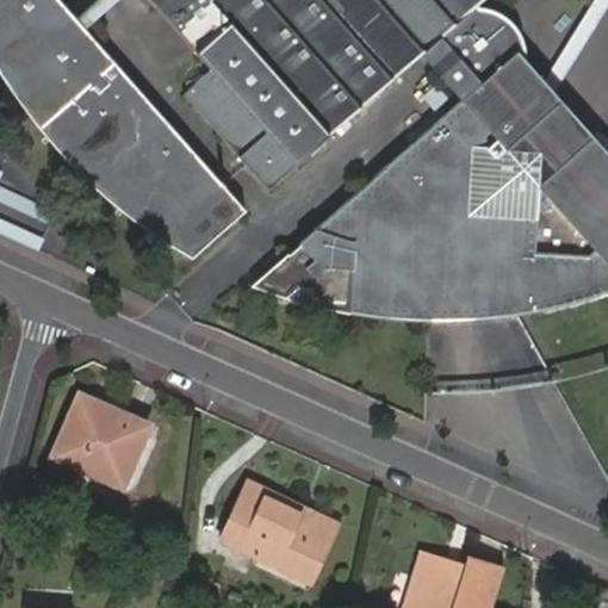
[(243,208),(60,0),(0,0),(0,56),(19,87),(53,131),(90,172),(122,203),(173,244),(191,256),(243,208)]
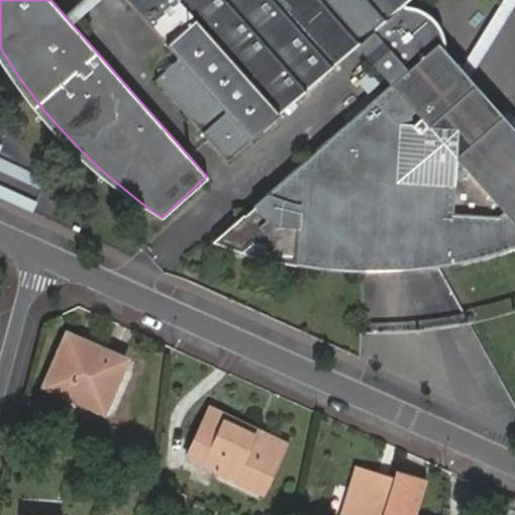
[(128,0),(180,57),(153,80),(227,161),(355,44),(390,83),(256,204),(269,217),(259,226),(246,213),(216,240),(232,247),(267,260),(301,269),(327,274),(354,277),(361,277),(372,277),(376,276),(380,274),(384,273),(388,273),(390,273),(392,273),(397,273),(401,274),(405,274),(409,276),(411,277),(443,273),(461,270),(487,264),(514,254),(514,147),(510,143),(505,139),(499,135),(493,133),(486,131),(479,130),(473,130),(454,108),(453,81),(438,82),(432,75),(432,60),(442,58),(443,50),(443,44),(441,31),(434,20),(424,12),(411,7),(405,6),(402,3),(405,0),(128,0)]
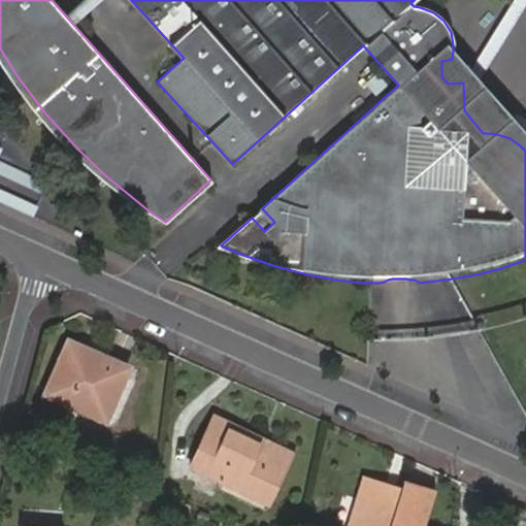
[(508,0),(470,64),(480,74),(524,0),(508,0)]
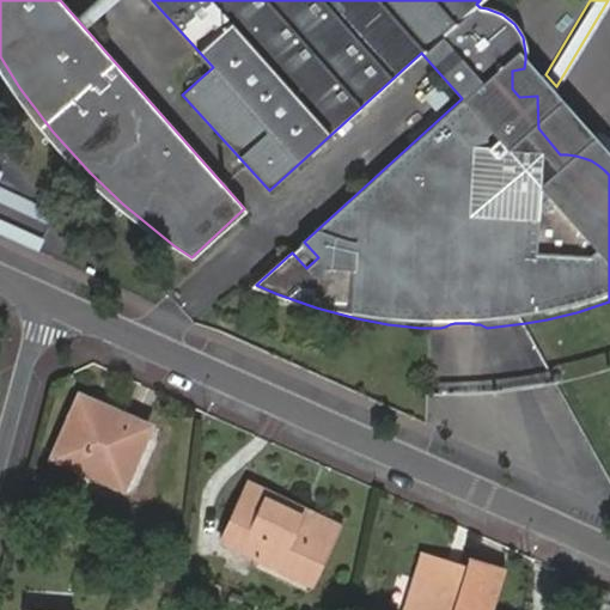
[(546,74),(525,53),(525,60),(524,68),(512,71),(512,89),(519,97),(537,96),(538,128),(560,154),(567,154),(575,156),(584,158),(591,160),(598,165),(604,170),(609,175),(609,146),(556,86),(546,74)]
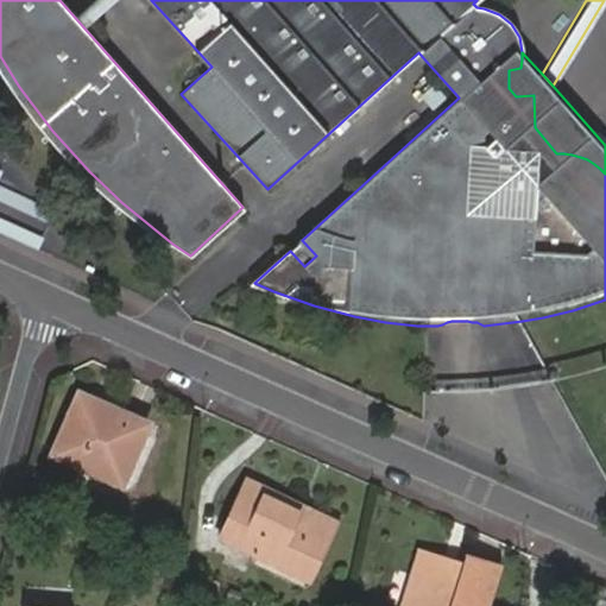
[(52,209),(0,183),(0,200),(46,221),(52,209)]
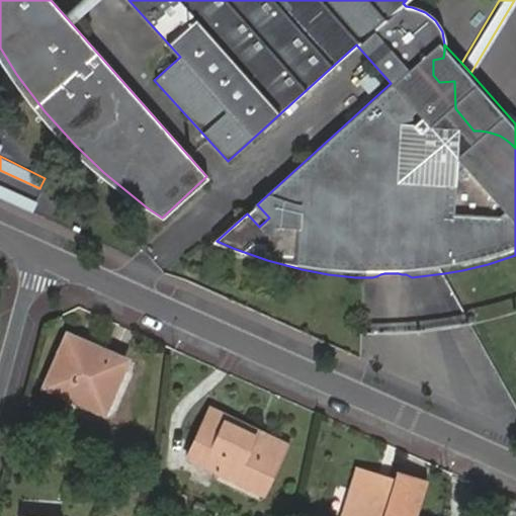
[(0,198),(30,212),(36,200),(0,184),(0,198)]
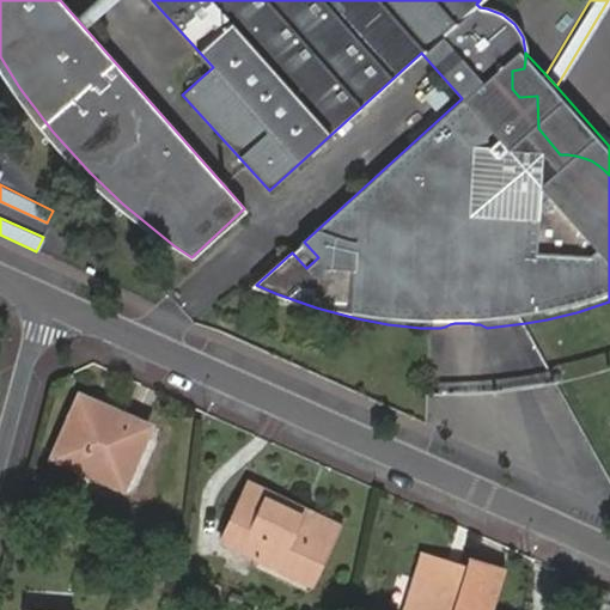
[(318,257),(304,242),(292,252),(306,268),(318,257)]
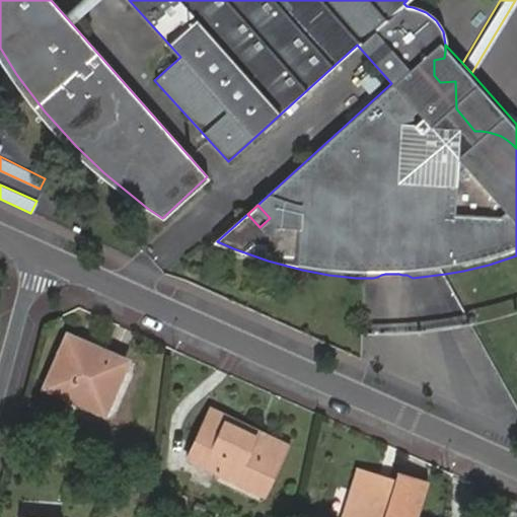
[(76,393),(128,416),(149,368),(71,334),(48,387),(73,398),(76,393)]
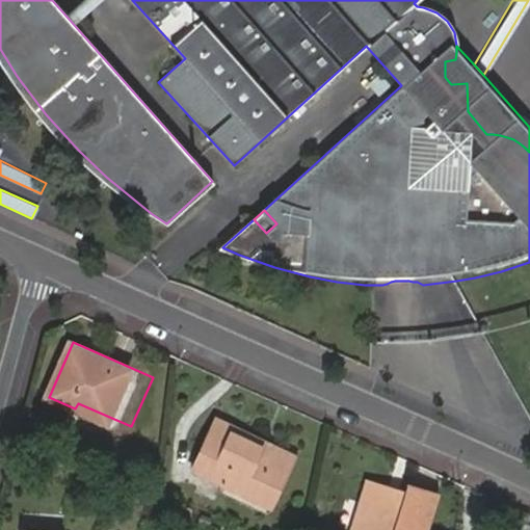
[(129,432),(131,426),(78,403),(75,408),(129,432)]
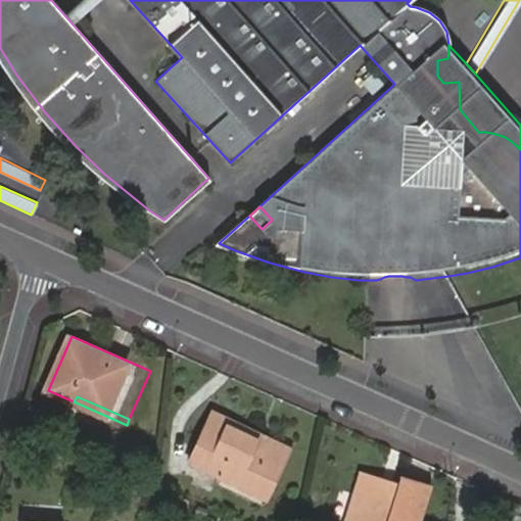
[(259,441),(262,435),(212,413),(190,463),(222,477),(225,472),(272,493),(289,454),(259,441)]
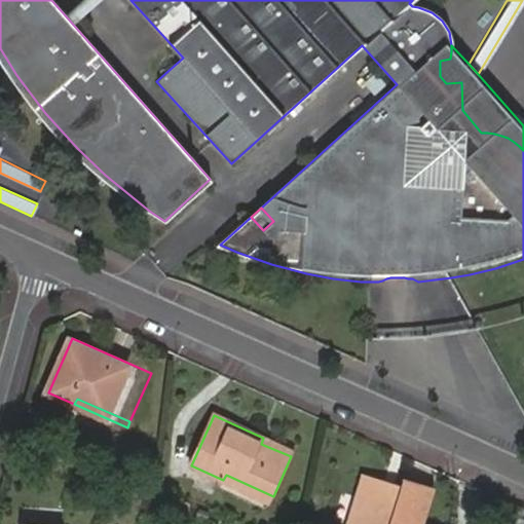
[(293,451),(263,438),(261,444),(291,456),(293,451)]
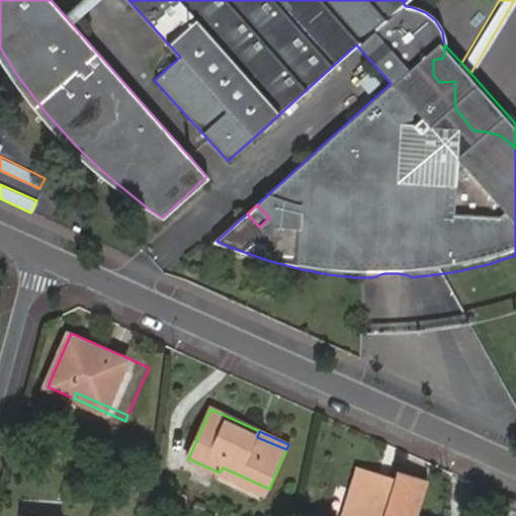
[(362,468),(347,515),(419,515),(431,483),(402,473),(399,481),(362,468)]
